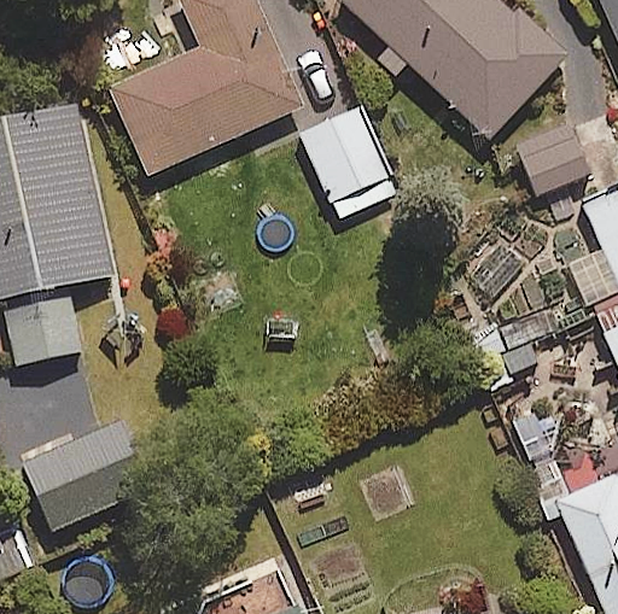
[(296,110),(248,0),(176,0),(198,50),(109,88),(146,174),(296,110)]
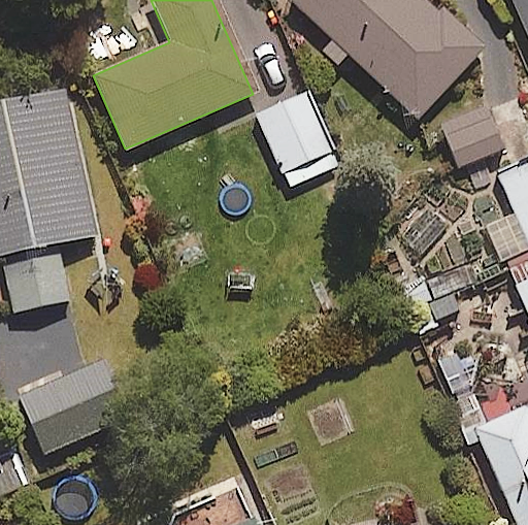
[(479,53),(423,0),(291,0),(333,40),(323,52),(334,63),(345,52),(416,118),(479,53)]
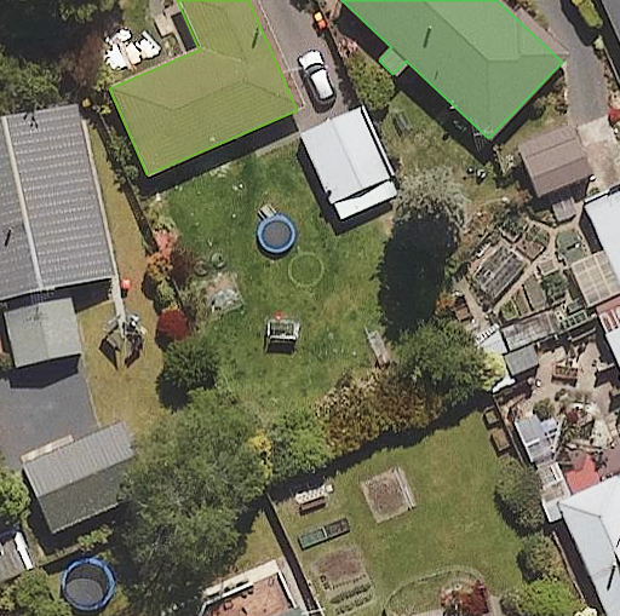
[(619,0),(602,0),(619,42),(619,0)]
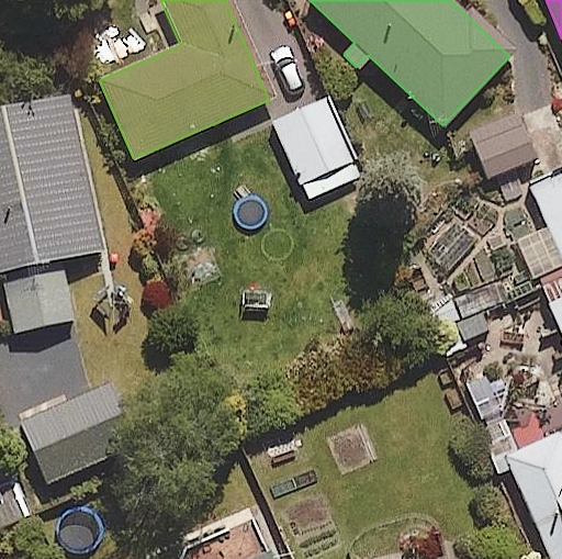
[(103,249),(70,93),(0,108),(0,271),(13,333),(72,320),(60,259),(103,249)]
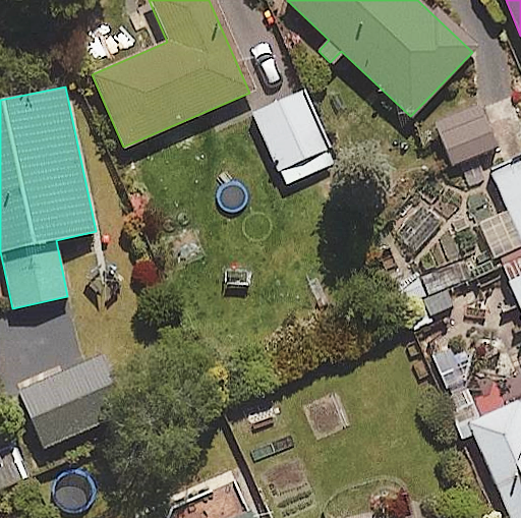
[(336,165),(303,92),(252,114),(285,186),(336,165)]
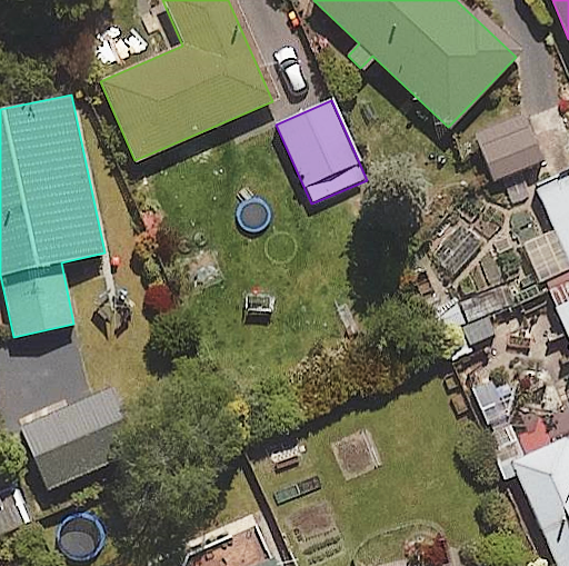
[(543,162),(523,116),(473,137),(493,184),(543,162)]
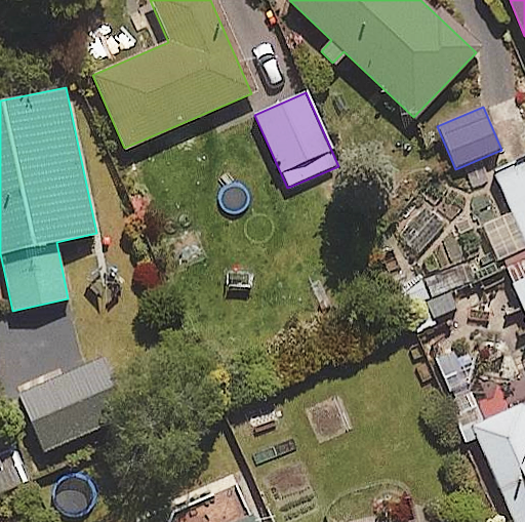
[(524,166),(497,178),(511,211),(482,224),(497,259),(524,247),(524,166)]
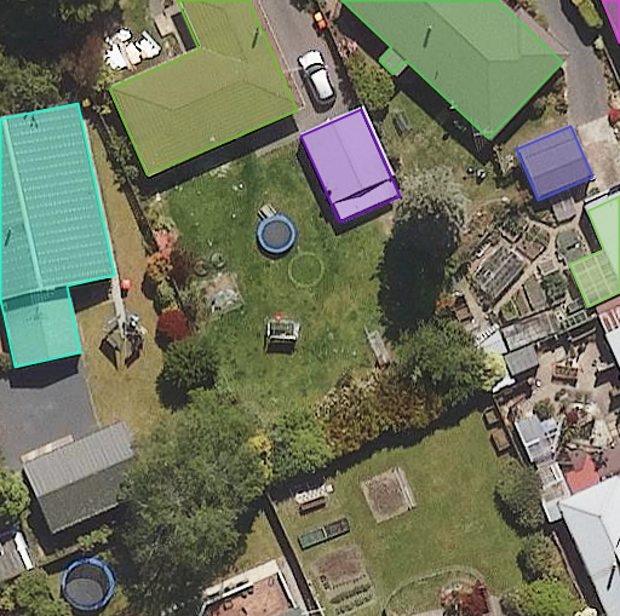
[(534,270),(501,240),(470,272),(503,304),(534,270)]
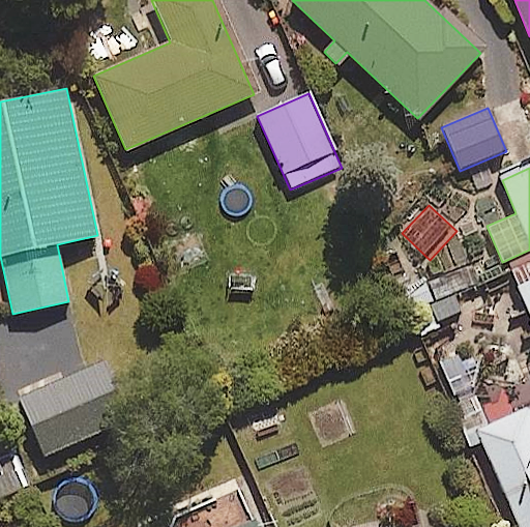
[(529,268),(516,274),(529,309),(529,268)]
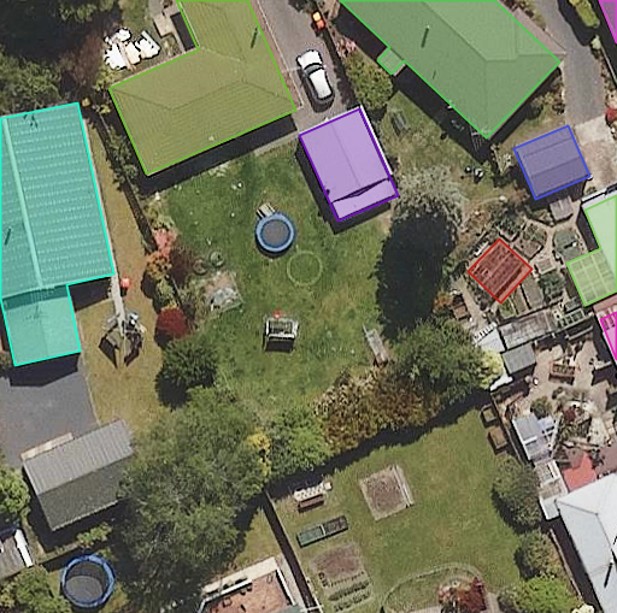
[(144,493),(118,425),(23,461),(48,529),(144,493)]
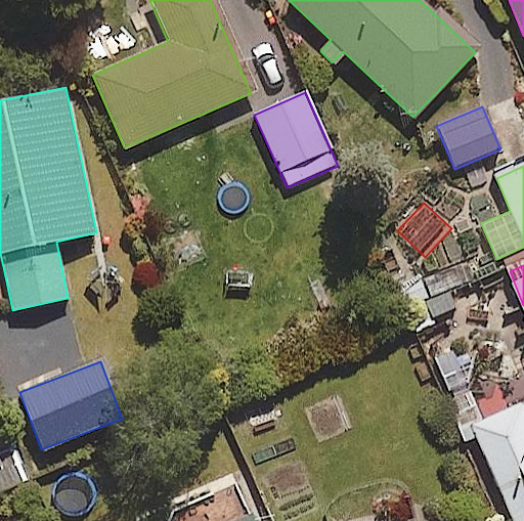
[(523,520),(523,405),(473,428),(513,520),(523,520)]
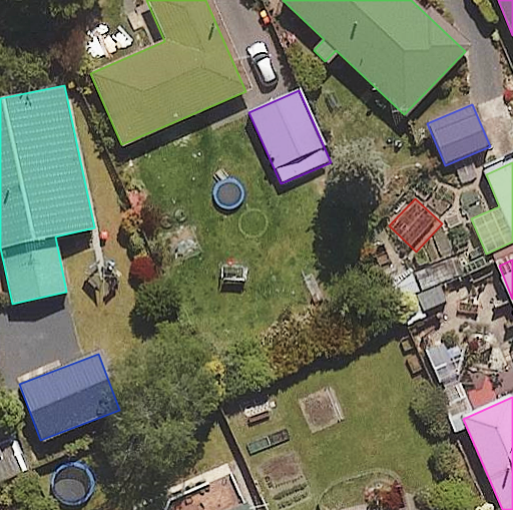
All buildings are outlined.
